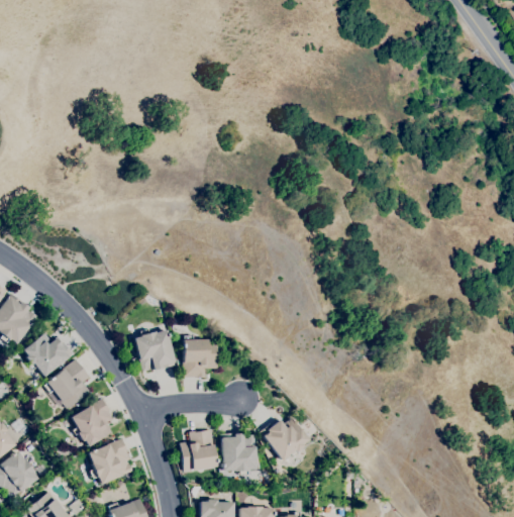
[(17,343),(10,338),(7,343),(0,338),(3,334),(0,332),(0,308),(11,293),(24,302),(23,303),(29,307),(28,309),(31,312),(31,311),(37,315),(17,343)]
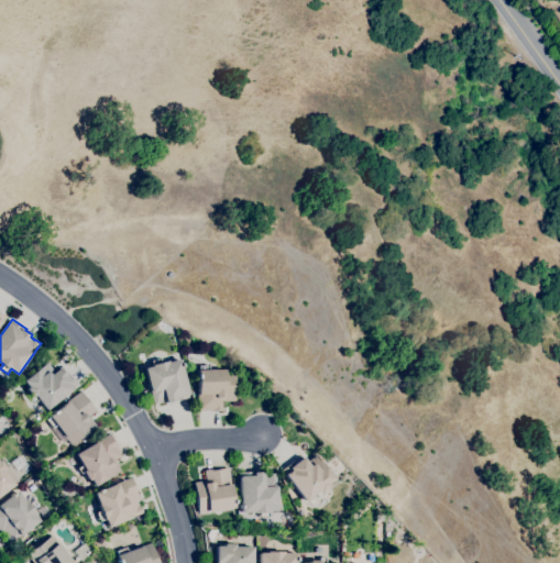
[(156,405),(146,368),(154,365),(153,361),(162,357),(163,362),(169,361),(171,362),(182,359),(193,397),(168,404),(167,398),(163,399),(164,403),(156,405)]
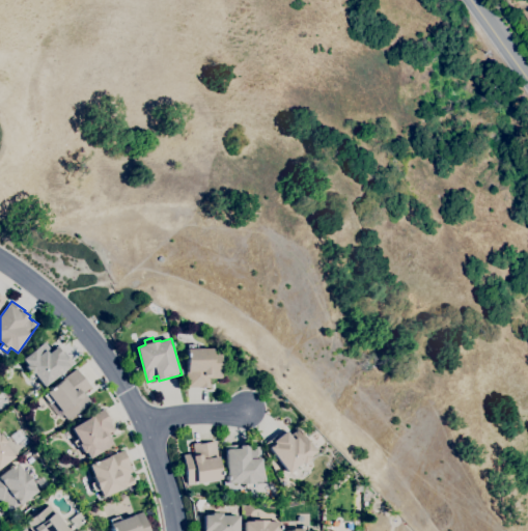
[(46,387),(37,376),(34,380),(30,375),(32,373),(27,366),(29,365),(24,360),(47,341),(54,351),(60,344),(75,363),(46,387)]
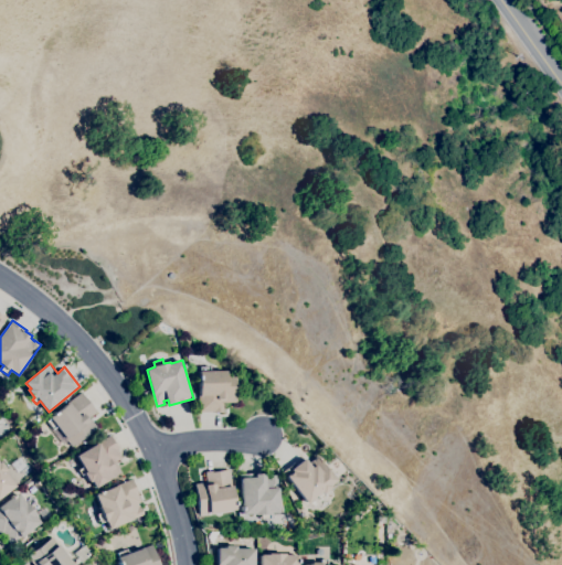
[(226,413),(215,413),(215,412),(201,412),(201,366),(212,366),(213,371),(237,371),(239,402),(226,403),(226,413)]
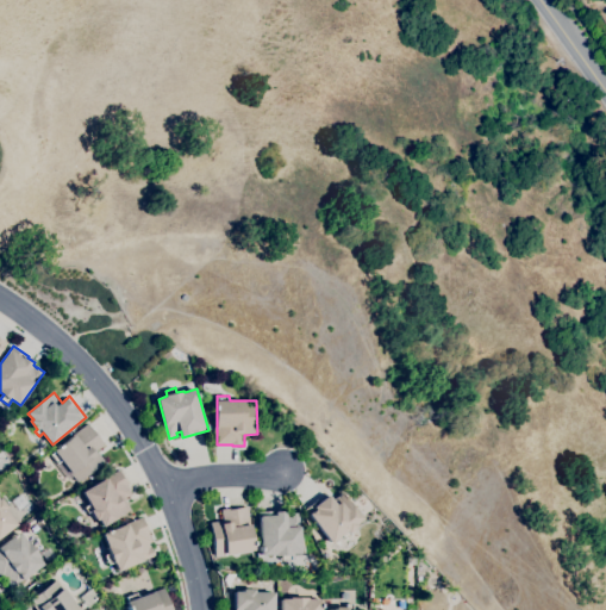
[(80,483),(62,461),(60,464),(52,455),(88,424),(106,444),(99,452),(106,460),(80,483)]
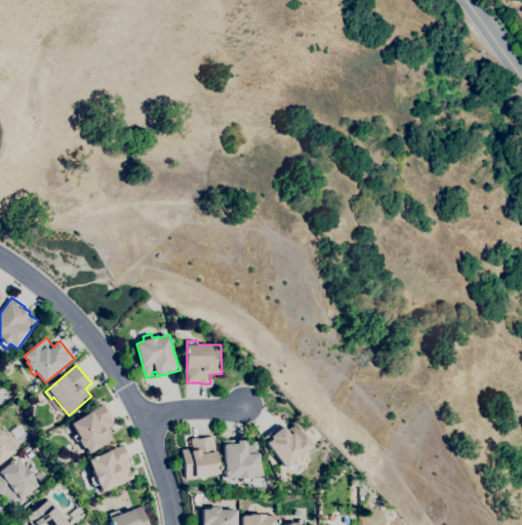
[(90,453),(86,446),(84,448),(80,440),(78,441),(75,436),(79,434),(73,423),(104,404),(113,417),(112,418),(116,425),(109,430),(114,439),(90,453)]
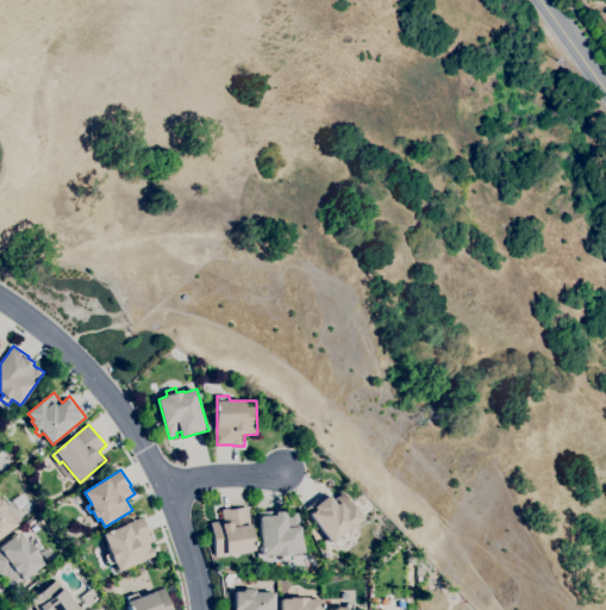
[(332,543),(306,510),(322,498),(323,498),(329,493),(333,500),(344,492),(364,518),(357,524),(358,526),(351,533),(353,535),(348,539),(344,534),(332,543)]
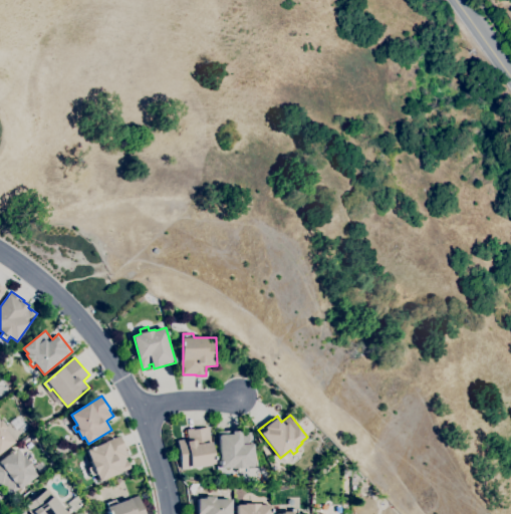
[(0,454),(0,420),(2,419),(8,428),(6,429),(16,442),(0,454)]
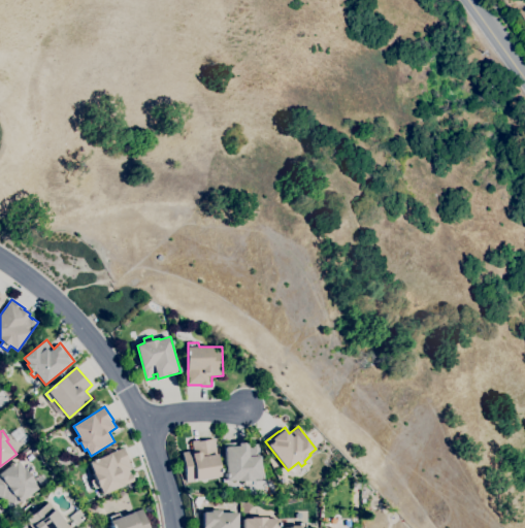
[(188,482),(184,452),(194,451),(193,440),(202,439),(202,440),(217,438),(223,476),(188,482)]
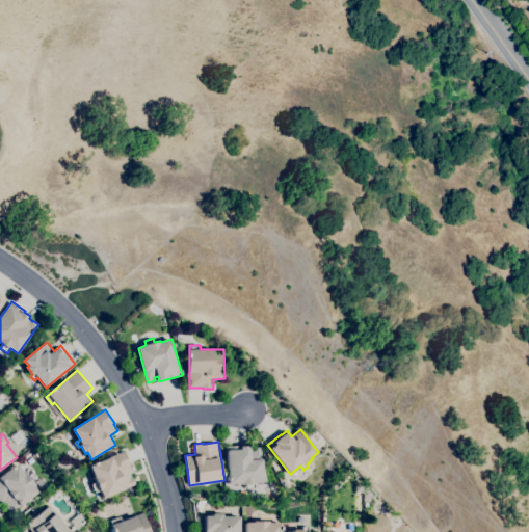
[(248,488),(247,484),(241,485),(241,484),(230,485),(228,446),(243,445),(243,446),(250,446),(250,449),(255,448),(263,447),(265,482),(257,483),(257,484),(257,488),(248,488)]
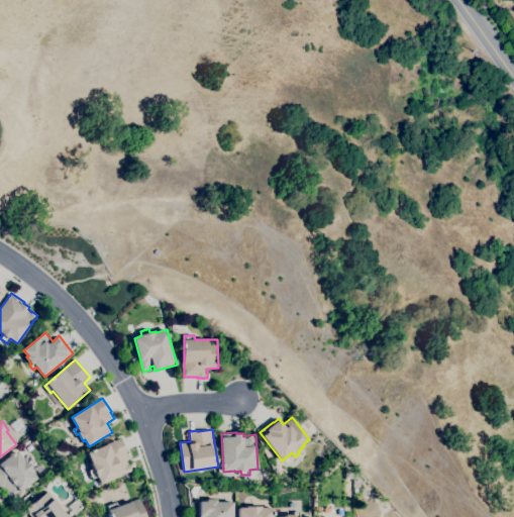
[(102,484),(98,477),(94,478),(91,471),(95,469),(92,463),(93,462),(89,452),(123,437),(131,458),(128,460),(129,464),(130,463),(133,471),(102,484)]
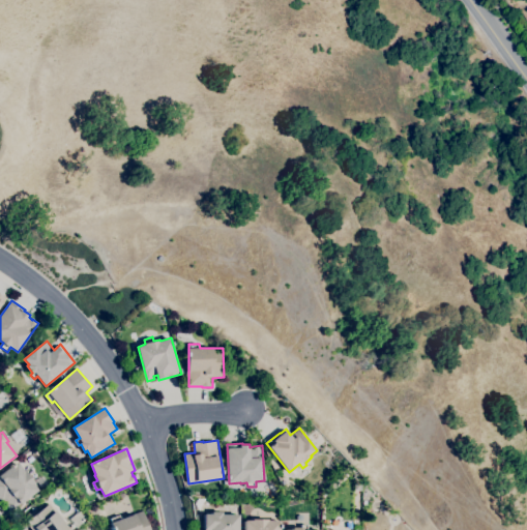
[(11,511),(7,505),(8,504),(5,501),(3,503),(0,499),(0,475),(18,462),(25,471),(26,471),(36,483),(35,484),(39,490),(11,511)]
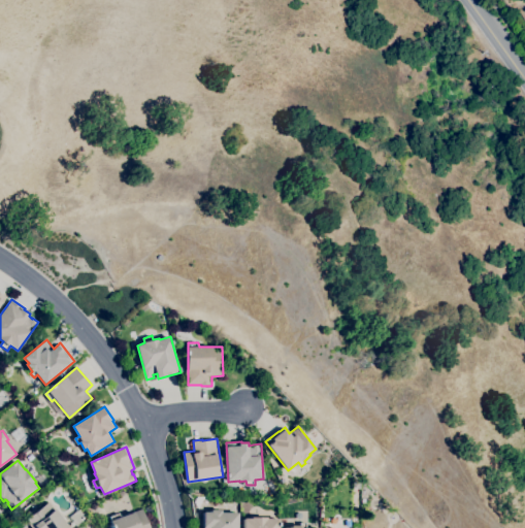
[(33,527),(28,520),(51,501),(71,527),(33,527)]
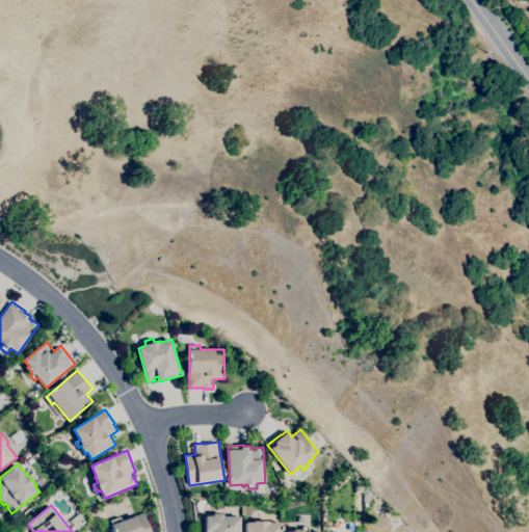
[(115,531),(111,521),(122,517),(123,521),(146,512),(152,531),(115,531)]
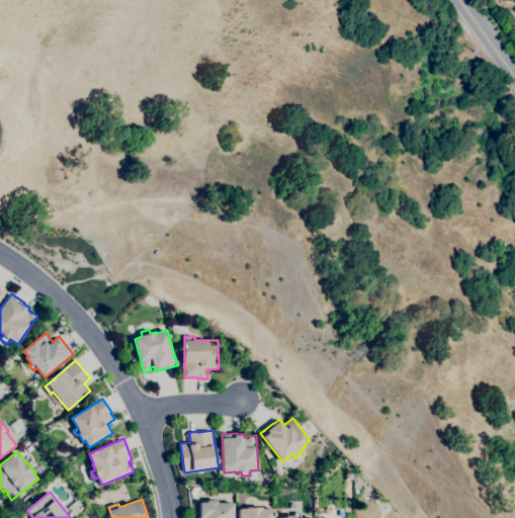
[(235,517),(200,517),(201,502),(208,503),(208,500),(219,500),(219,503),(235,503),(235,517)]
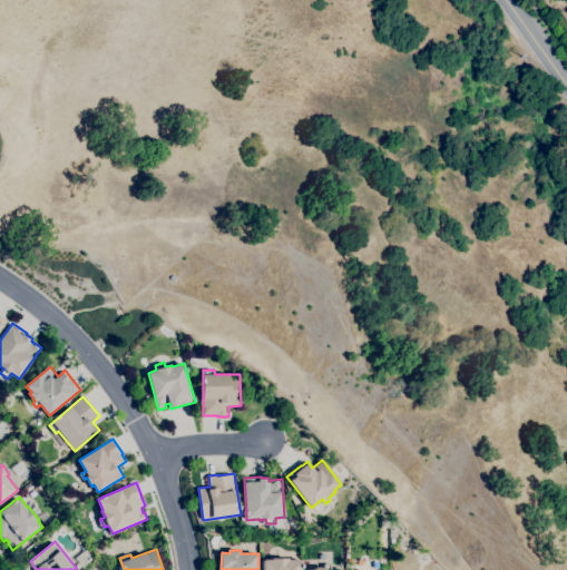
[(302,569),(265,569),(265,560),(273,560),(273,558),(290,558),(290,560),(302,560),(302,569)]
